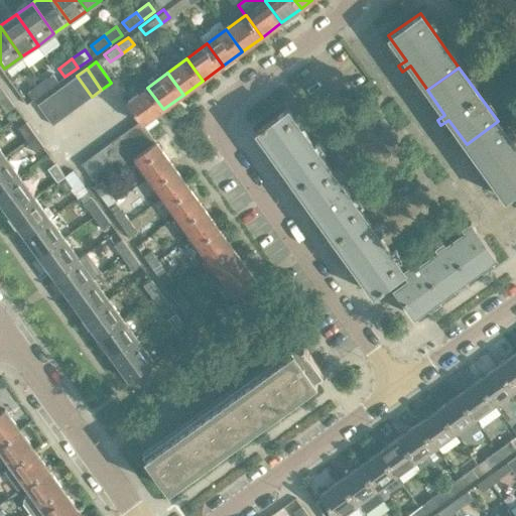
[(52,74),(40,83),(45,91),(57,82),(52,74)]
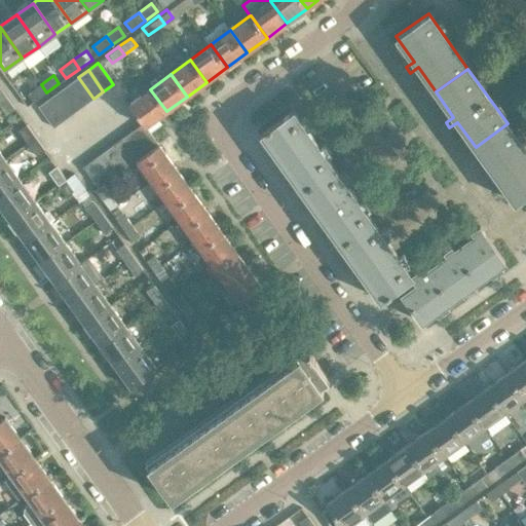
[(69,84),(83,106),(94,99),(78,77),(69,84)]
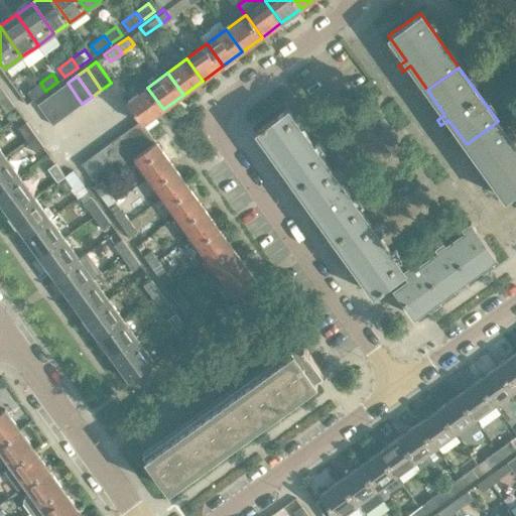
[(27,93),(32,100),(45,91),(40,83),(27,93)]
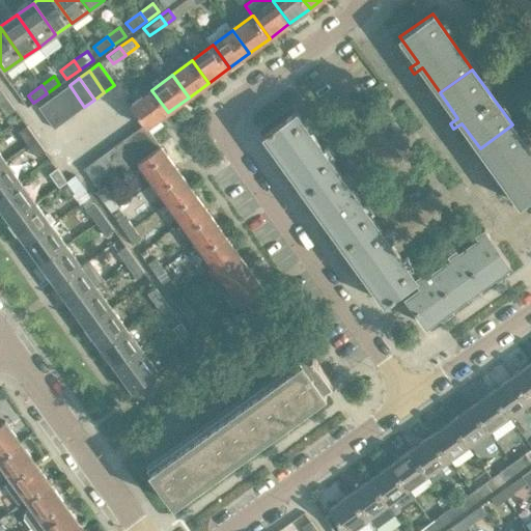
[(59,92),(75,113),(84,107),(70,85),(59,92)]
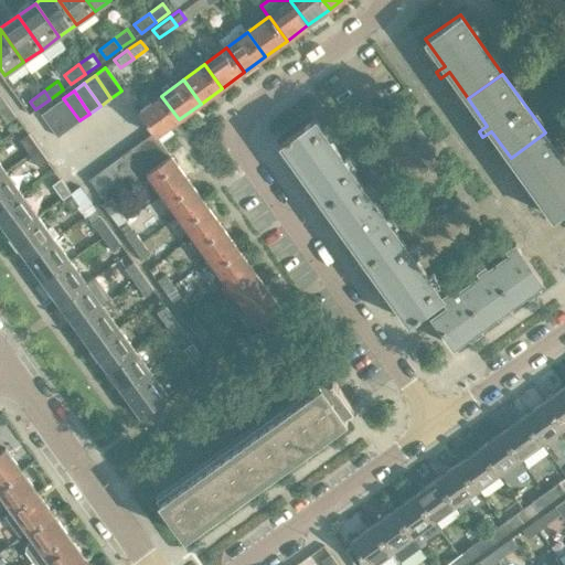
[(153,132),(157,136),(179,119),(161,96),(139,112),(153,132)]
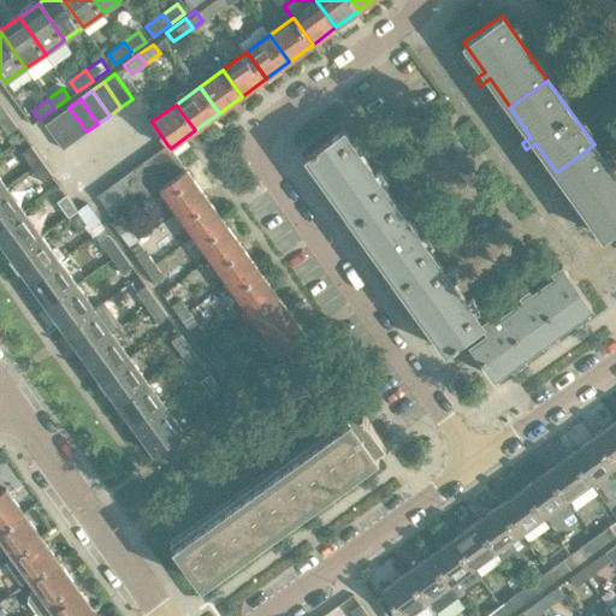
[(58,116),(75,140),(87,131),(69,107),(58,116)]
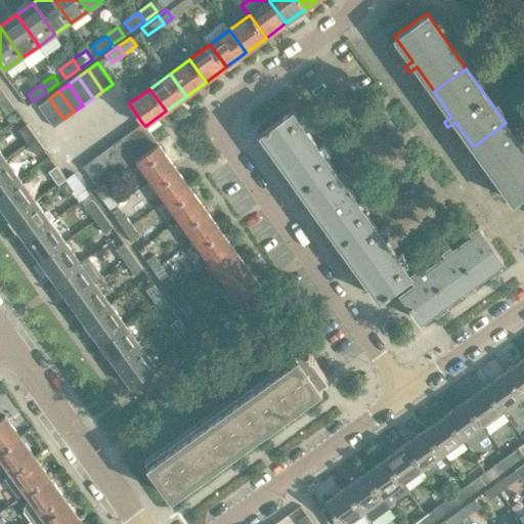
[(4,94),(0,97),(0,105),(6,115),(14,108),(4,94)]
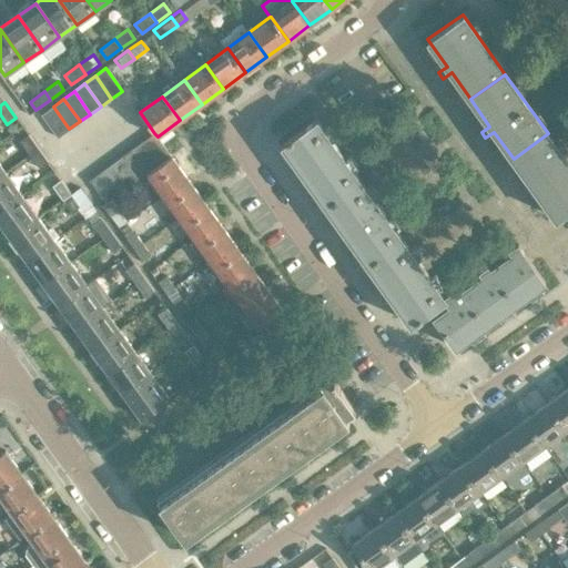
[(41,115),(58,138),(69,129),(53,107),(41,115)]
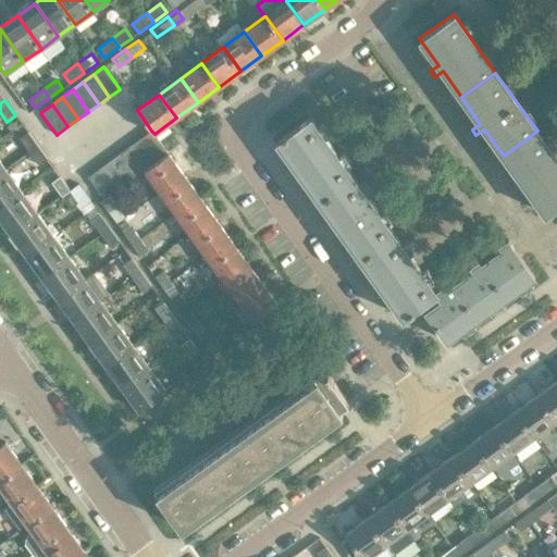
[(329,141),(311,118),(311,116),(277,140),(296,166),(288,172),(293,178),(300,173),(319,199),(353,175),(334,150),(342,145),(336,137),(329,141)]
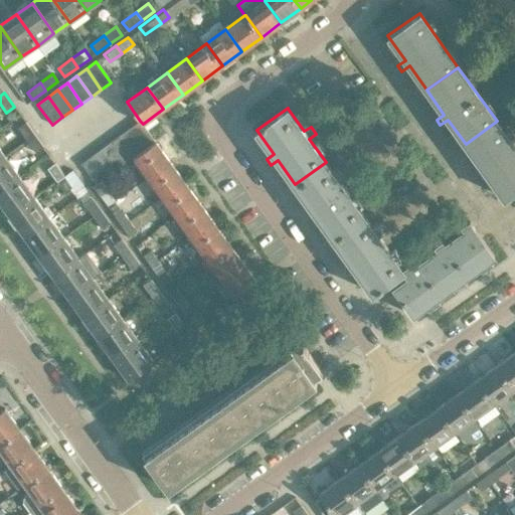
[(155,141),(143,124),(140,121),(131,127),(146,148),(155,141)]
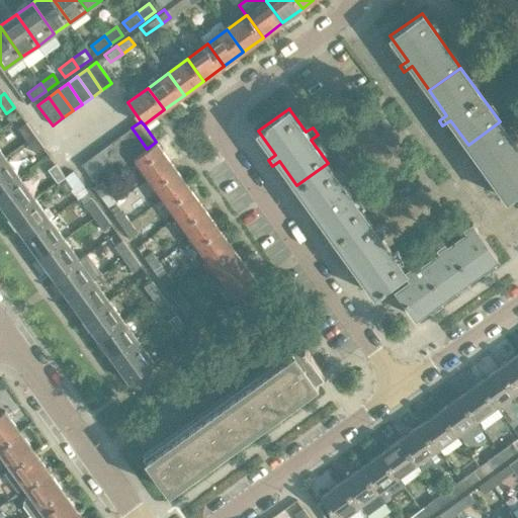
[(517,147),(500,121),(468,145),(486,169),(478,175),(482,180),(490,175),(507,199),(517,191),(517,147)]
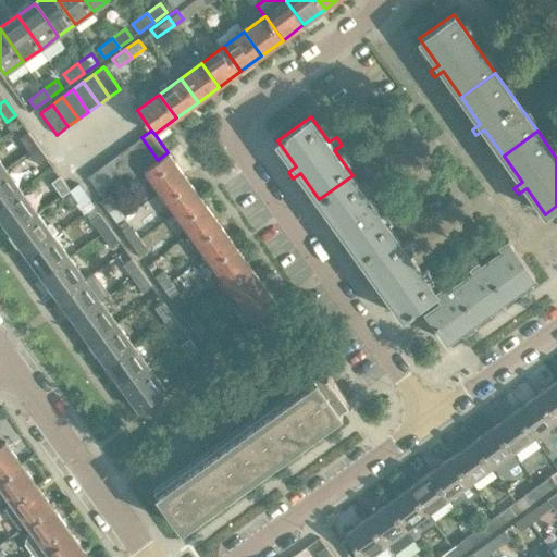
[(19,138),(28,151),(37,145),(27,132),(19,138)]
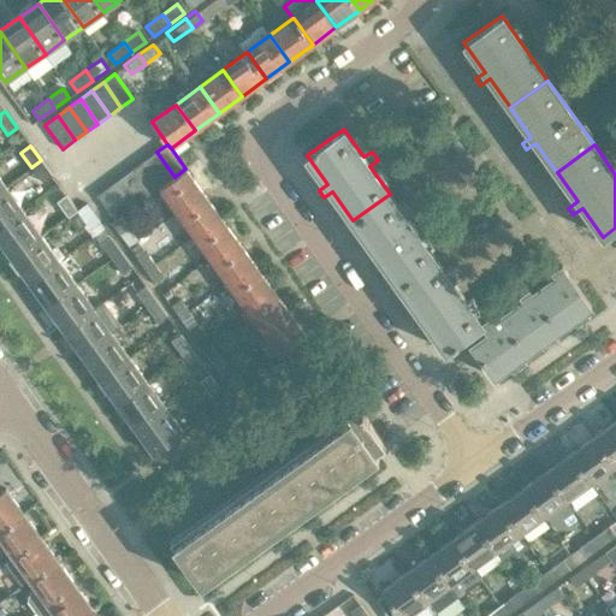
[(175,177),(157,152),(144,160),(163,185),(175,177)]
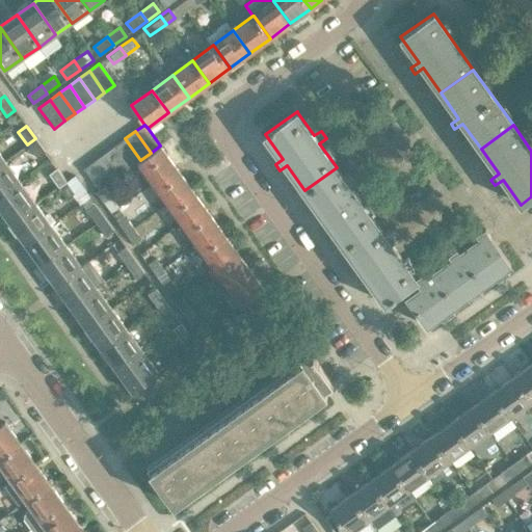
[(45,152),(35,138),(27,144),(37,158),(45,152)]
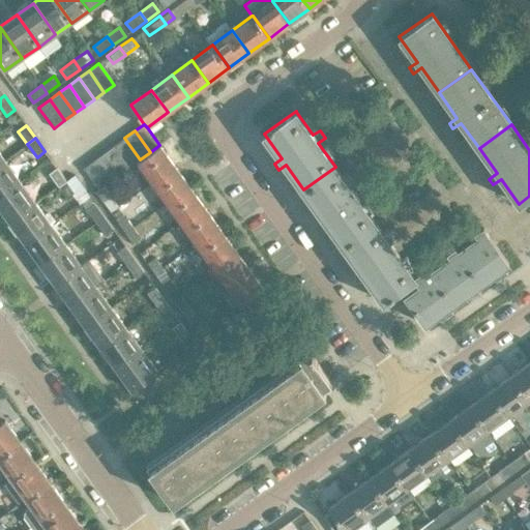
[(140,159),(124,138),(115,145),(130,167),(137,162),(140,159)]
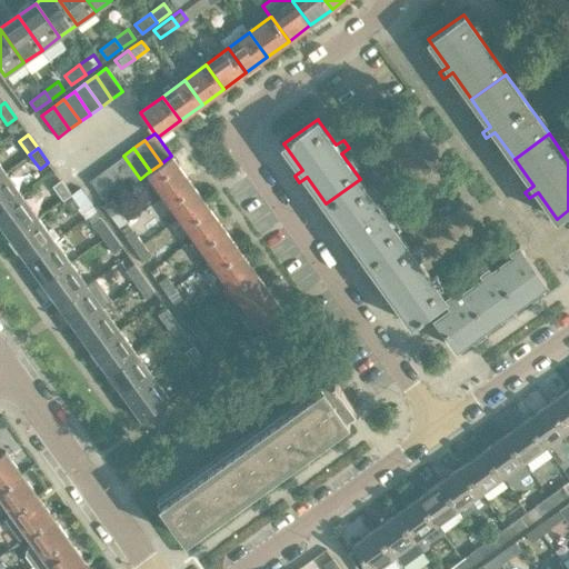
[(123,156),(113,162),(112,163),(129,187),(140,179),(123,156)]
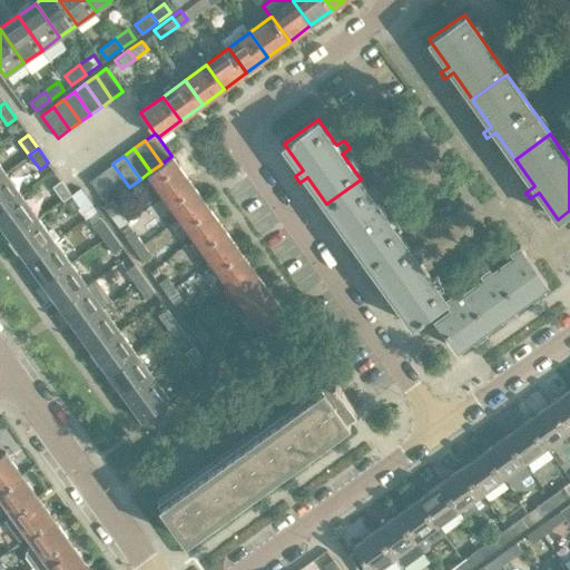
[(163,195),(187,178),(172,156),(161,164),(150,172),(147,174),(163,195)]
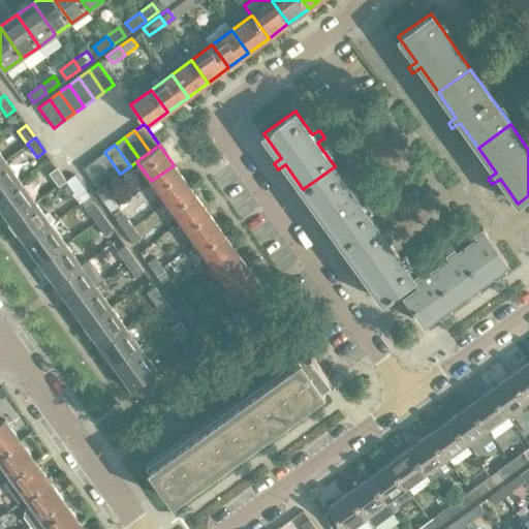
[(110,181),(120,174),(104,152),(94,159),(110,181)]
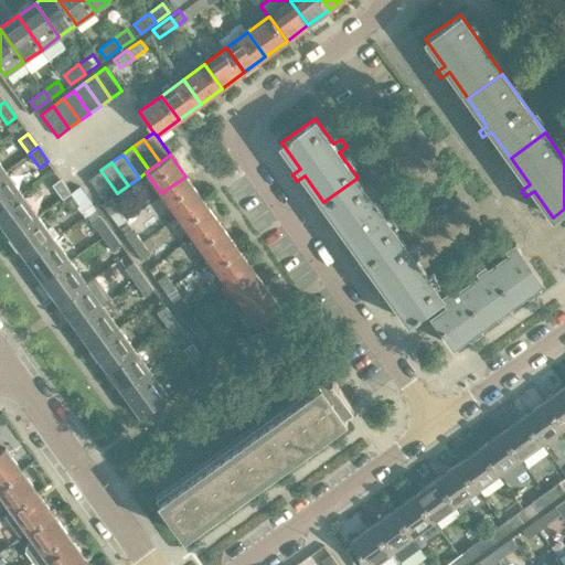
[(0,208),(21,193),(4,170),(0,173),(0,208)]
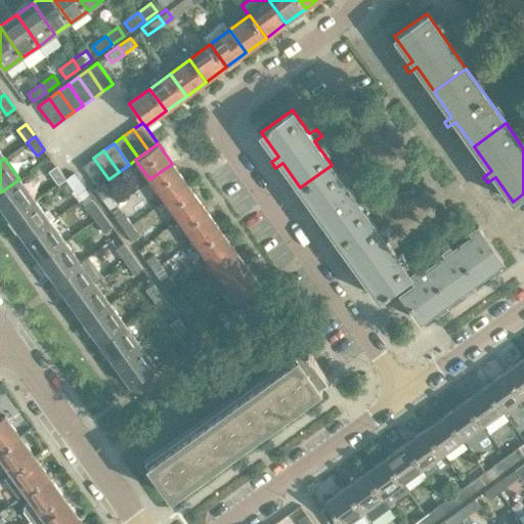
[(82,166),(97,187),(108,179),(93,158),(82,166)]
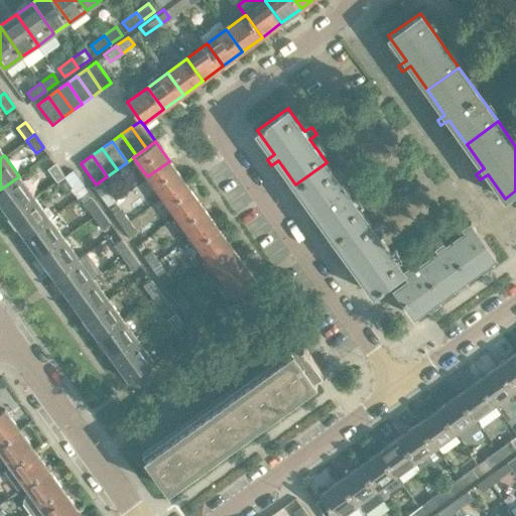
[(183,181),(169,161),(147,176),(161,197),(183,181)]
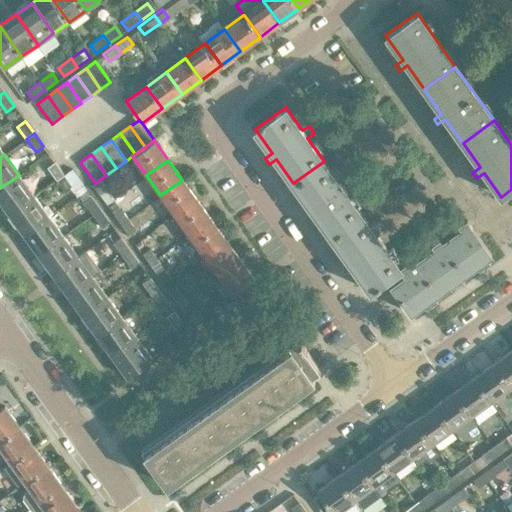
[(332,237),(363,215),(346,192),(353,188),(346,179),(340,183),(324,161),(293,183),(311,207),(304,213),(308,218),(315,213),(332,237)]
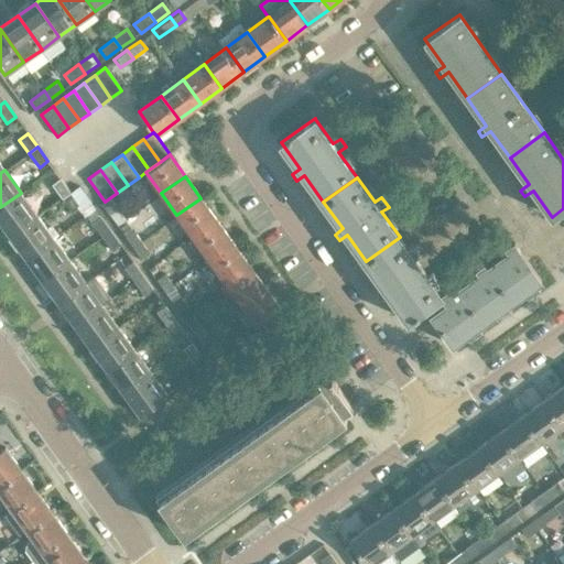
[(51,184),(62,198),(71,192),(61,179),(51,184)]
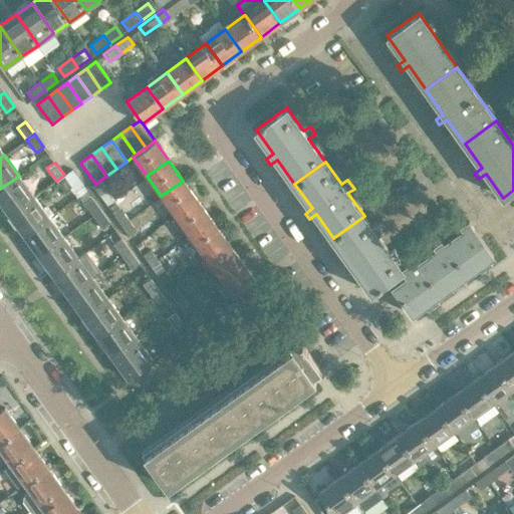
[(64,175),(56,181),(65,194),(73,188),(64,175)]
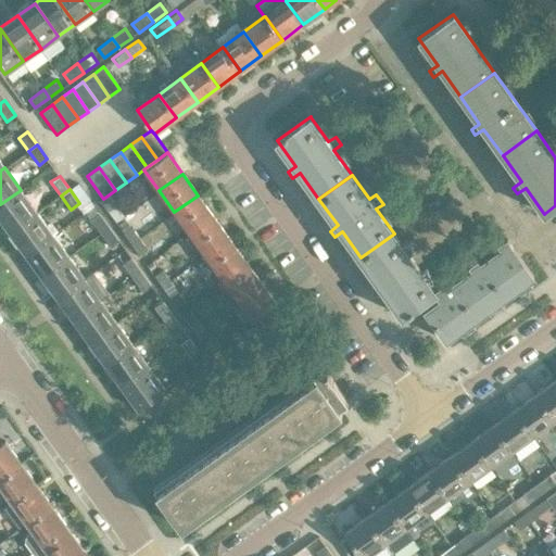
[(0,218),(10,231),(37,212),(21,190),(0,204),(0,218)]
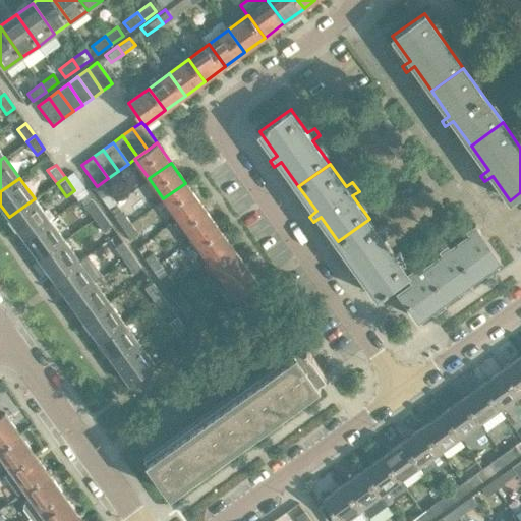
[(102,198),(110,192),(102,182),(97,186),(94,188),(102,198)]
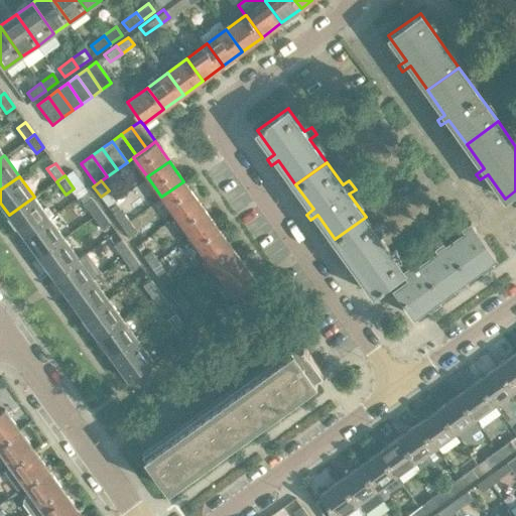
[(175,217),(198,201),(183,181),(161,197),(175,217)]
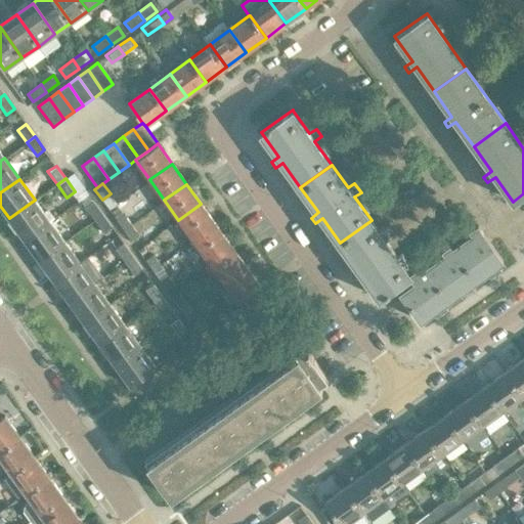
[(24,239),(50,220),(35,200),(9,218),(24,239)]
